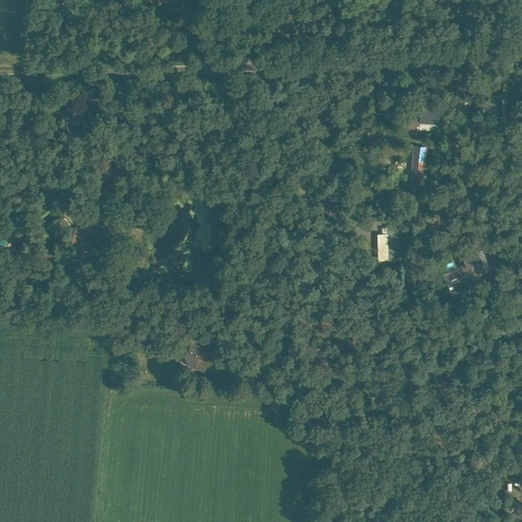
[(421,104),(420,118),(405,117),(404,128),(420,131),(421,122),(439,123),(440,105),(421,104)]
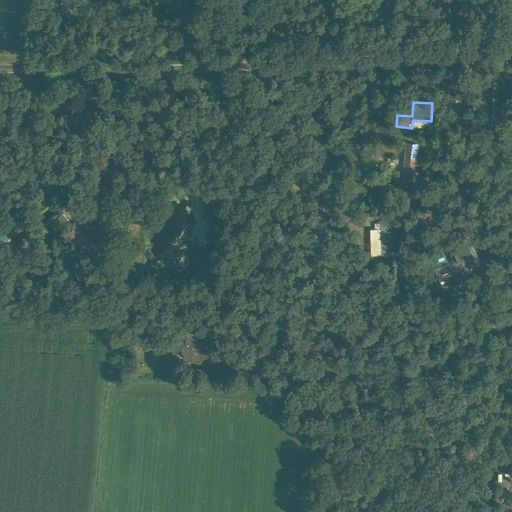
[(417,186),(420,156),(417,155),(419,143),(406,142),(402,185),(417,186)]
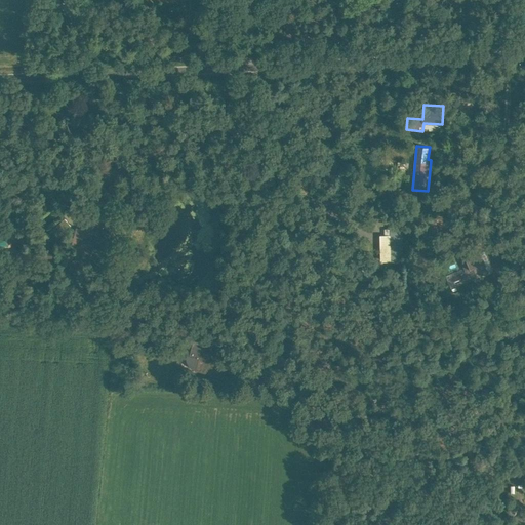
[(19,216),(24,212),(16,204),(12,208),(19,216)]
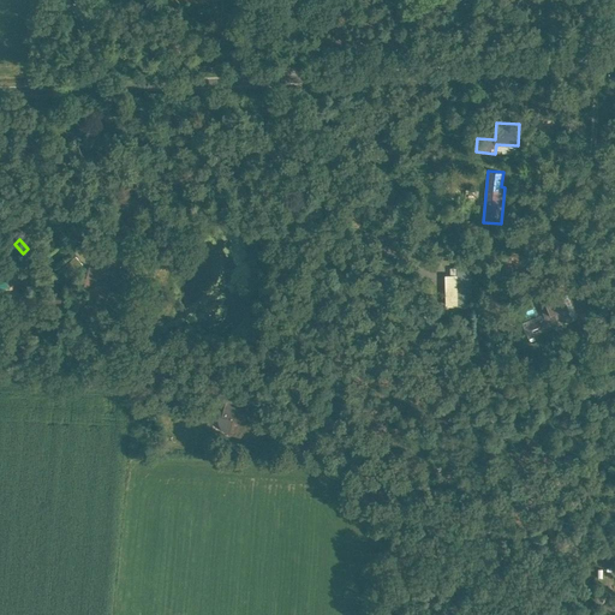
[(63,282),(76,272),(82,267),(75,257),(54,273),(63,282)]
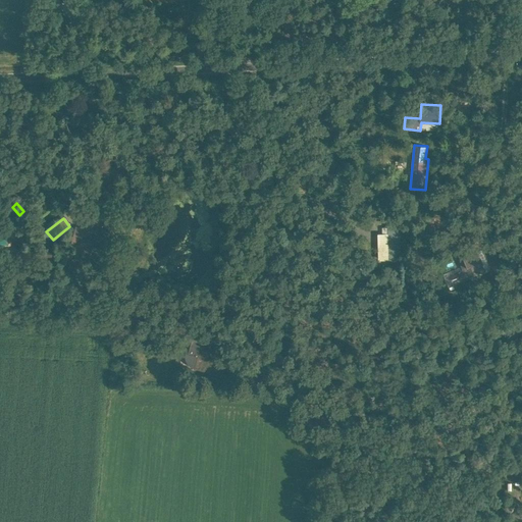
[(379,260),(399,259),(399,226),(387,226),(387,243),(379,244),(379,260)]
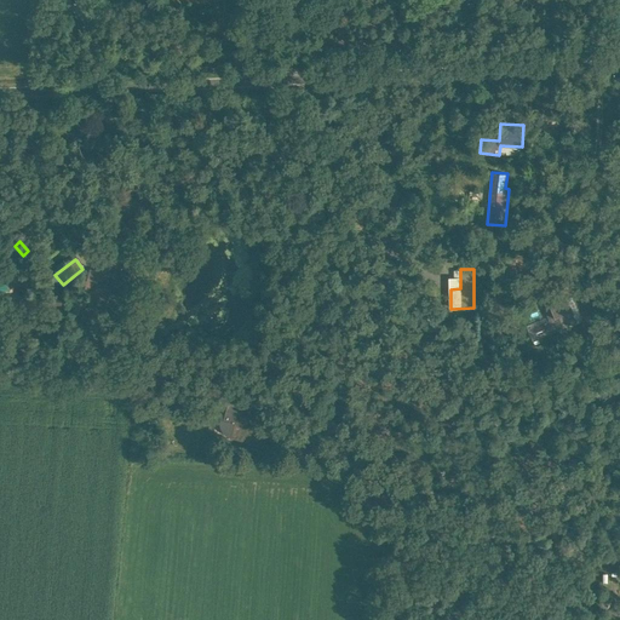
[(55,292),(56,286),(53,285),(55,280),(45,277),(36,275),(35,281),(39,288),(55,292)]
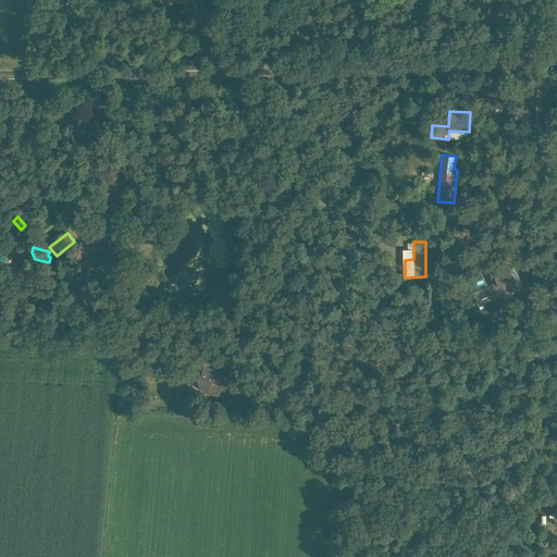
[(483,302),(520,287),(511,268),(489,277),(492,285),(478,291),(483,302)]
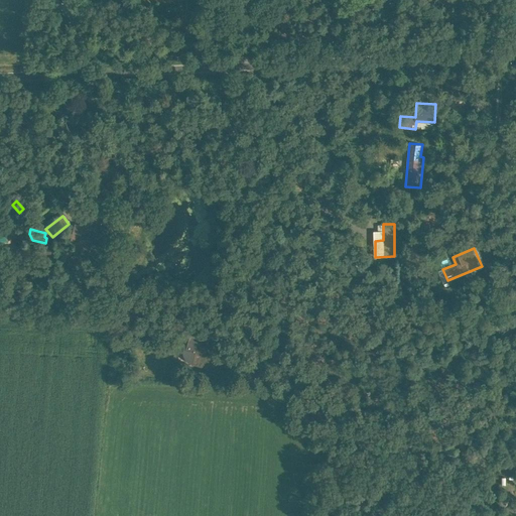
[(207,353),(208,348),(211,338),(189,332),(185,349),(183,348),(182,353),(183,356),(184,359),(186,361),(188,363),(190,363),(190,364),(203,368),(215,371),(220,371),(222,367),(225,359),(208,354),(207,353)]
